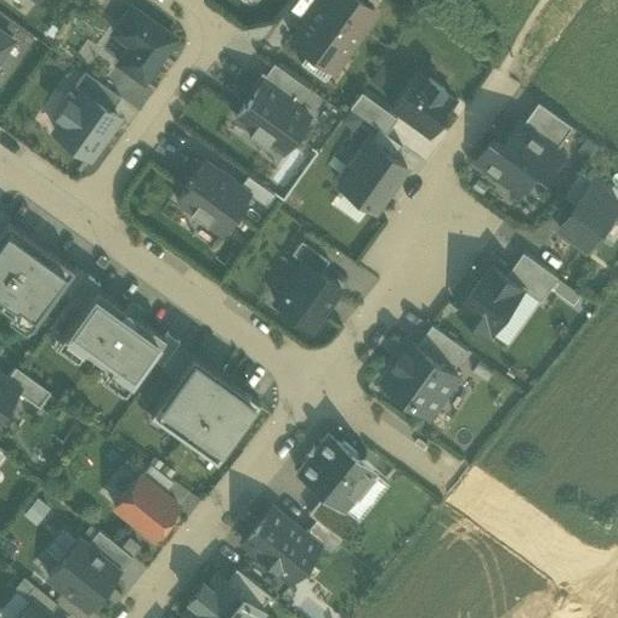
[(378,16),(356,0),(327,0),(295,44),(336,73),(378,16)]
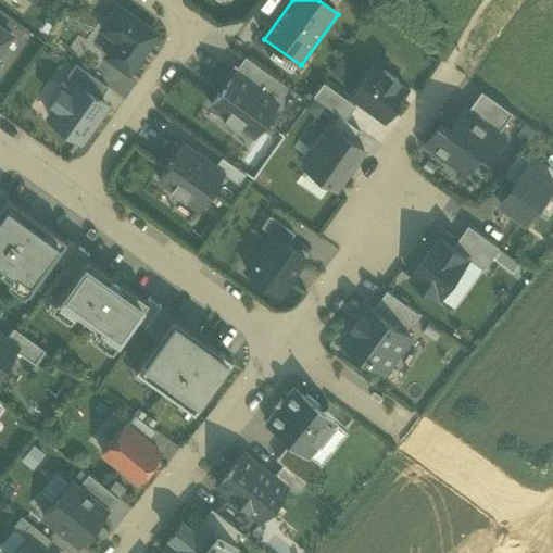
[(160,38),(120,9),(102,33),(118,45),(107,60),(130,77),(160,38)]
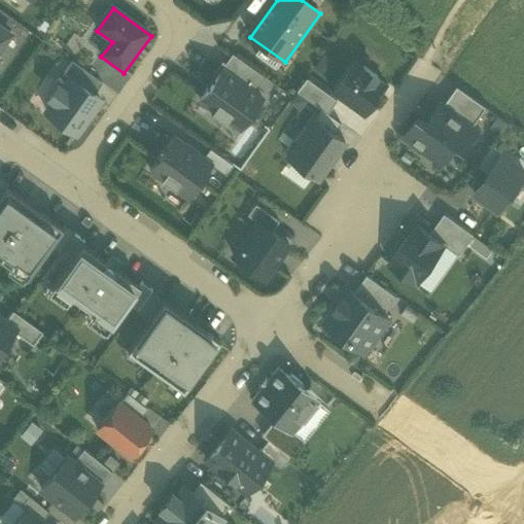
[(0,56),(13,38),(0,28),(0,56)]
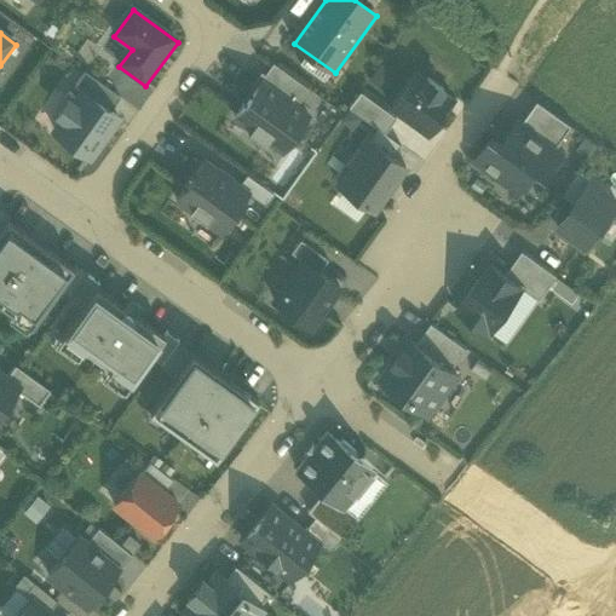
[(276,68),(264,85),(299,110),(311,93),(276,68)]
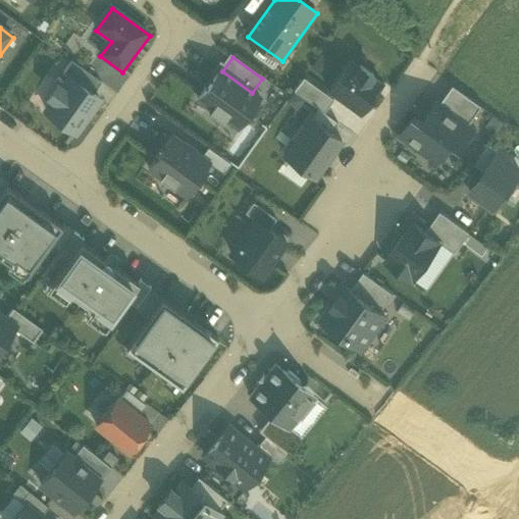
[(363,116),(384,86),(352,62),(330,93),(363,116)]
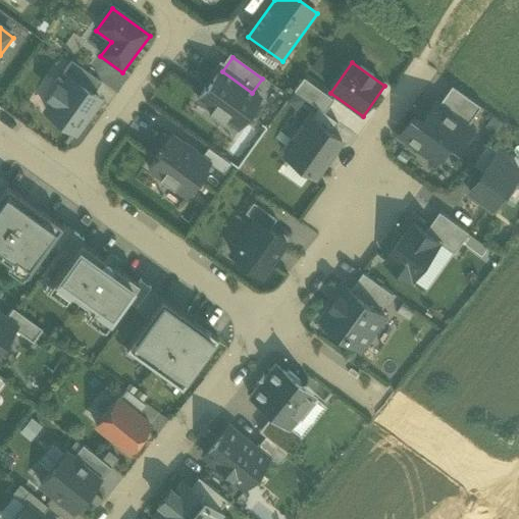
[(71,81),(95,97),(104,86),(73,64),(65,75),(71,81)]
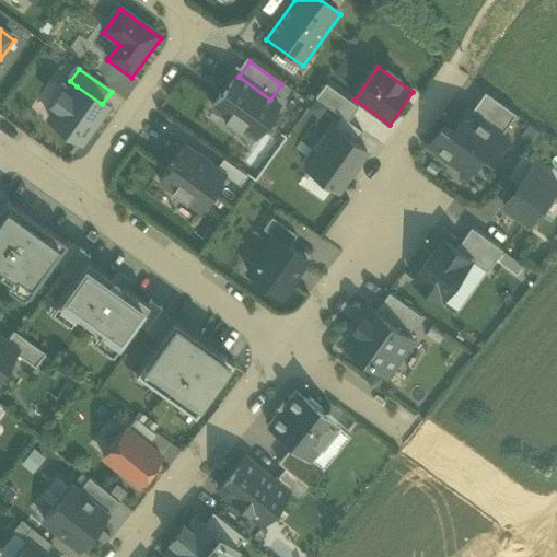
[(215,108),(229,119),(225,123),(241,132),(243,129),(258,140),(281,107),(270,100),(239,77),(215,108)]
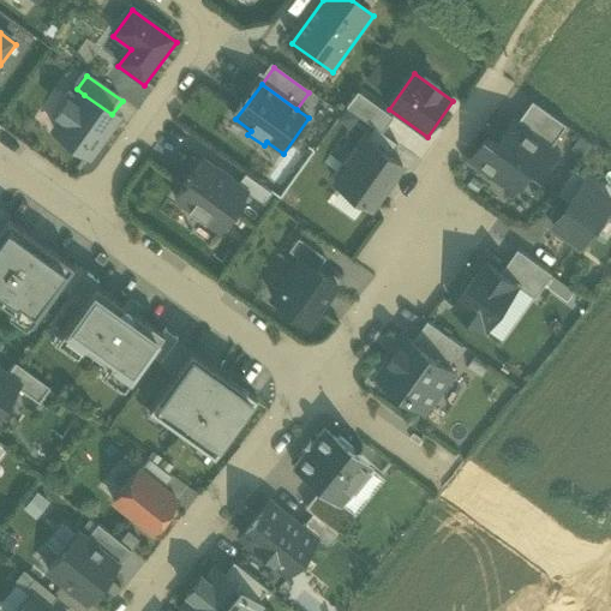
[(84,95),(76,107),(71,103),(60,118),(65,121),(57,133),(91,160),(120,120),(112,114),(84,95)]
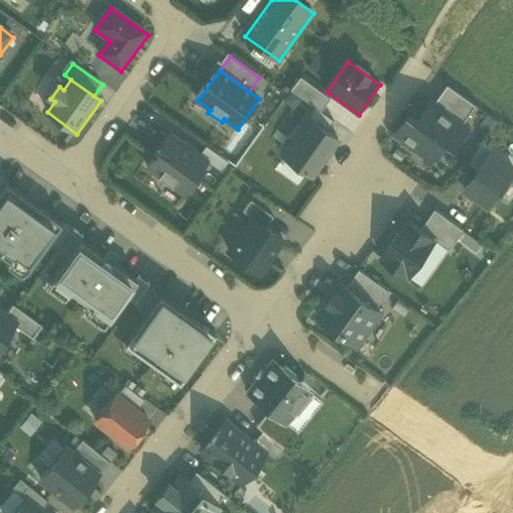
[(331,100),(302,80),(293,93),(322,113),(331,100)]
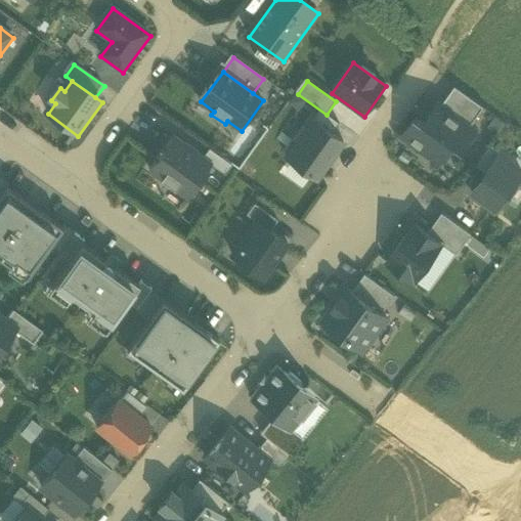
[(458,89),(443,109),(472,129),(486,110),(458,89)]
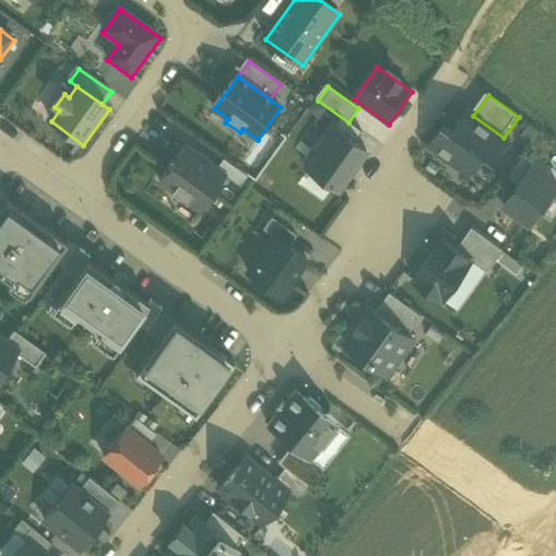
[(447,127),(433,146),(472,175),(486,156),(495,162),(509,142),(504,138),(473,116),(470,114),(456,133),(447,127)]
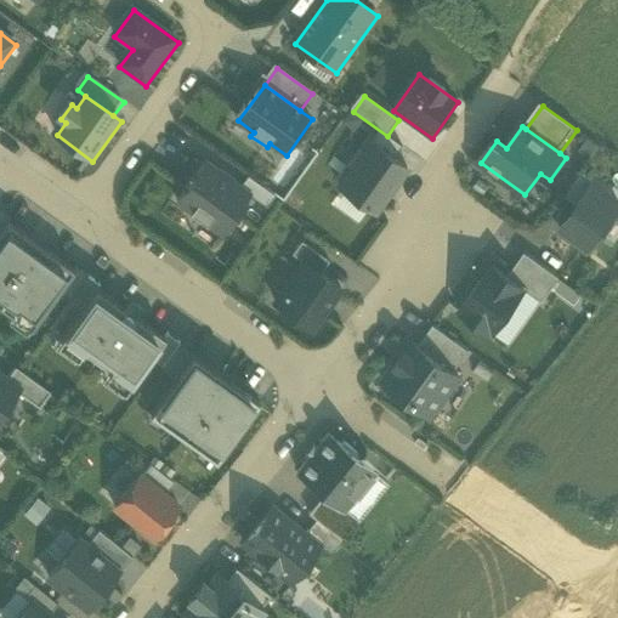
[(373,143),(396,160),(403,148),(381,132),(373,143)]
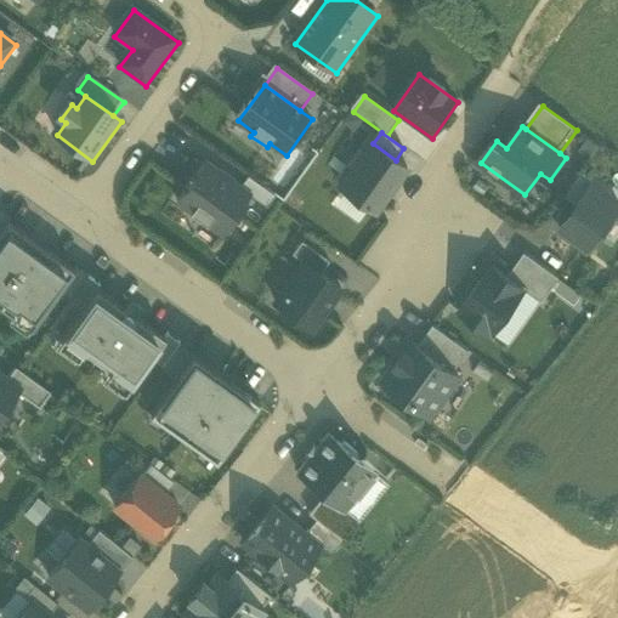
[(373,143),(340,190),(376,216),(409,170),(396,160),(373,143)]
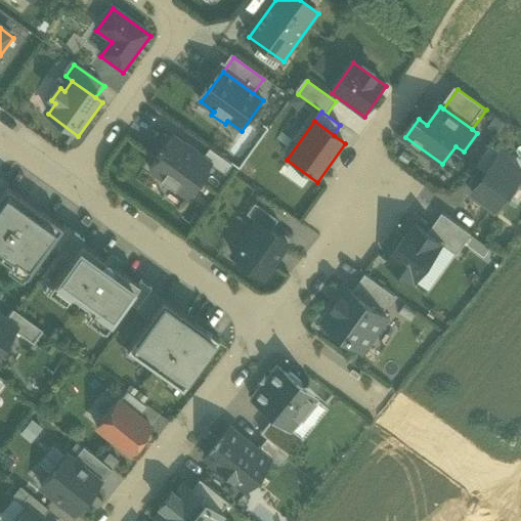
[(189,199),(212,167),(204,161),(174,139),(150,171),(189,199)]
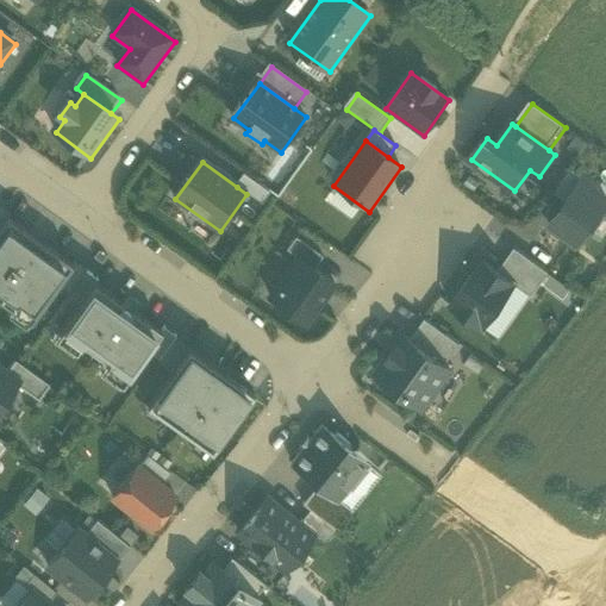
[(557,195),(569,204),(582,185),(585,181),(574,173),(557,195)]
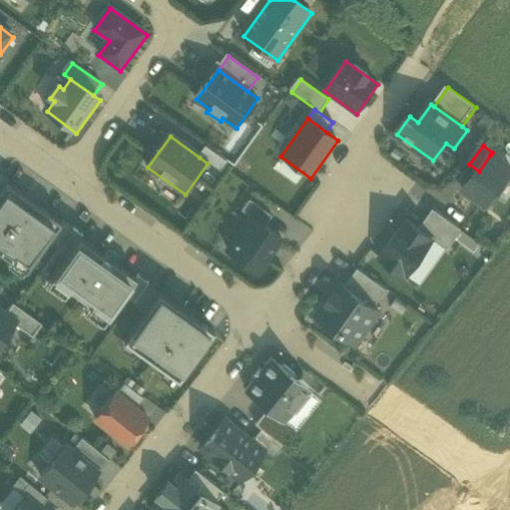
[(206,148),(199,157),(207,163),(222,173),(229,164),(206,148)]
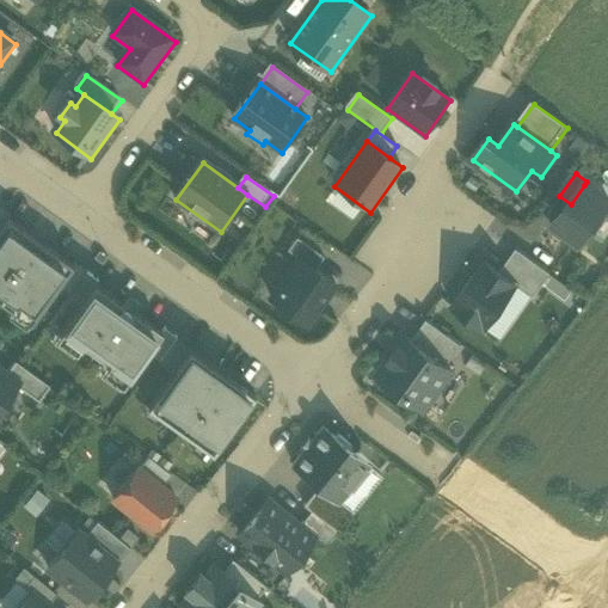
[(571,204),(553,228),(583,250),(607,214),(607,202),(584,185),(571,204)]
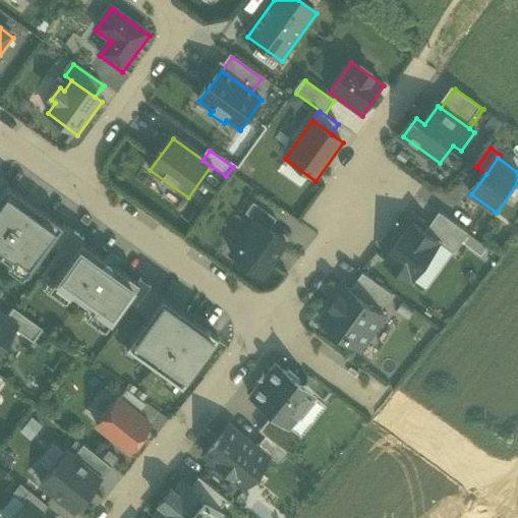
[(0,264),(15,275),(52,223),(0,187),(0,186),(0,264)]
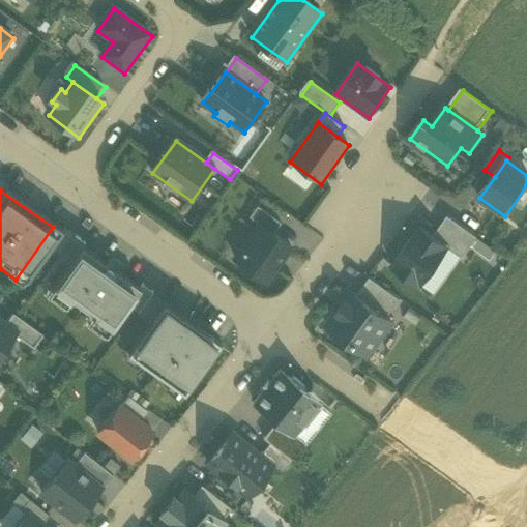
[(262,226),(274,235),(282,225),(259,208),(252,218),(262,226)]
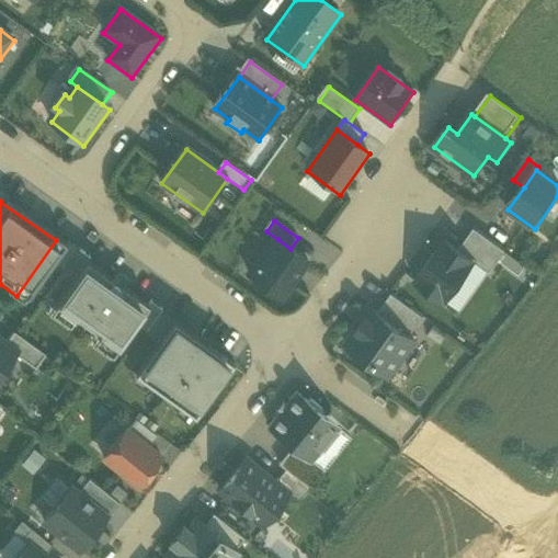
[(476,230),(460,252),(477,264),(491,275),(508,253),(476,230)]
